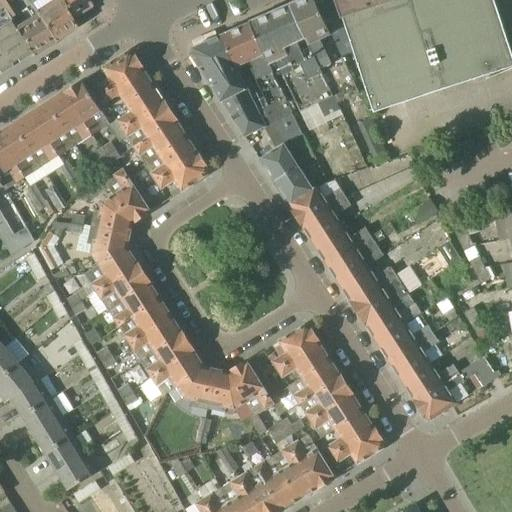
[(0,0),(0,2),(4,8),(12,3),(9,0),(0,0)]
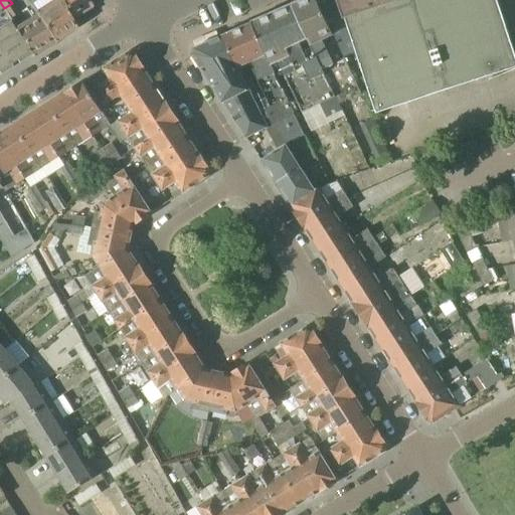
[(76,27),(71,19),(57,0),(29,0),(28,1),(37,15),(54,42),(56,42),(55,41),(76,27)]
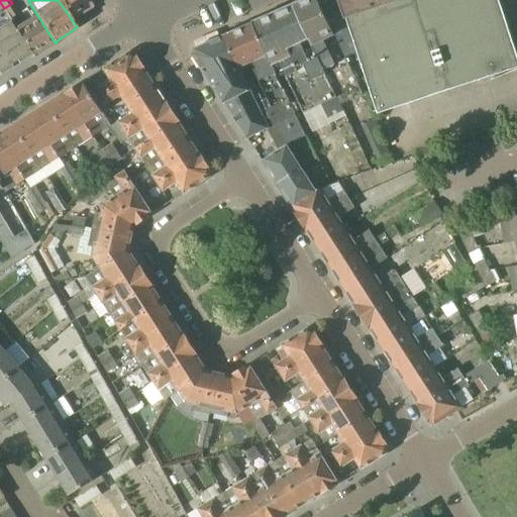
[(58,0),(72,19),(92,6),(88,0),(58,0)]
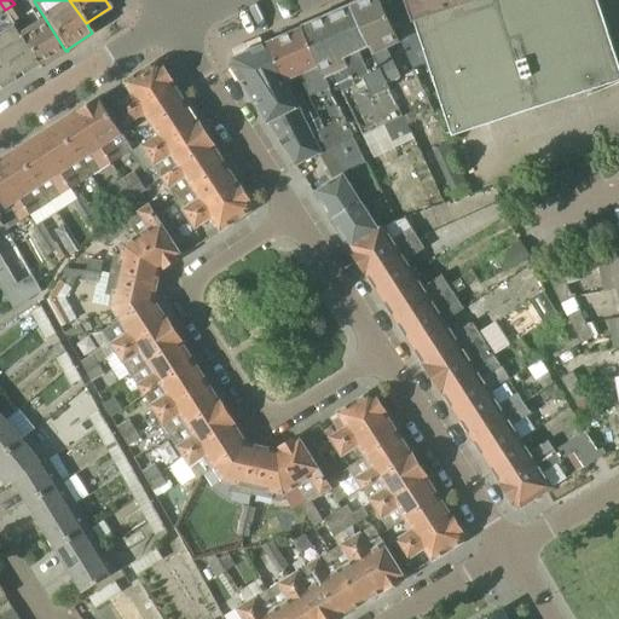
[(434,113),(381,0),(369,0),(352,7),(387,84),(403,116),(404,116),(409,125),(434,113)]
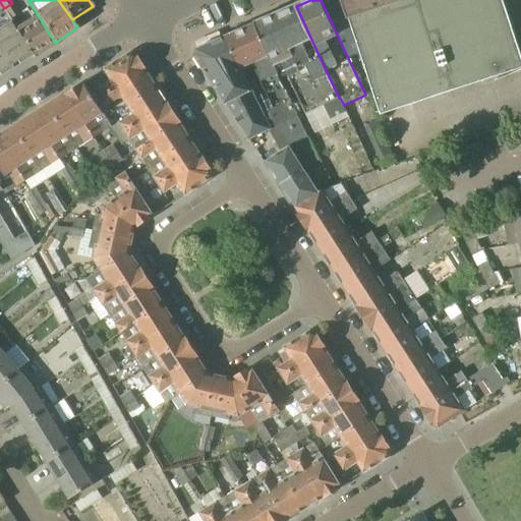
[(343,0),(381,115),(520,68),(520,53),(503,0),(343,0)]
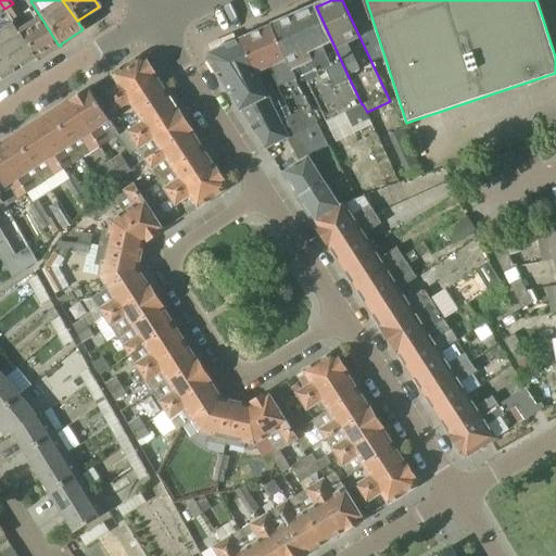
[(10,20),(20,14),(13,3),(4,9),(5,11),(4,11),(10,20)]
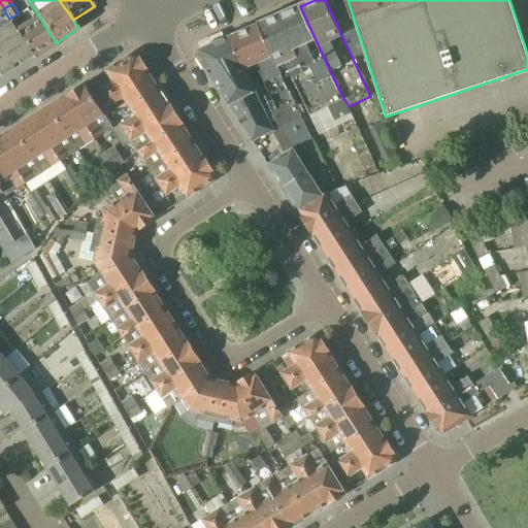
[(309,116),(343,99),(330,71),(300,6),(260,24),(281,71),(284,76),(290,74),(298,91),(309,116)]
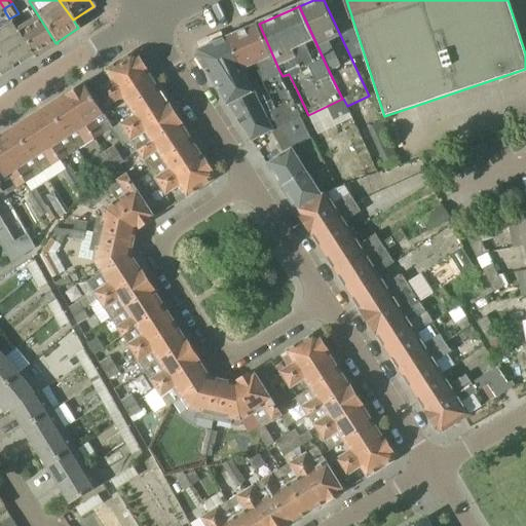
[(25,24),(15,29),(34,58),(55,43),(38,15),(25,24)]
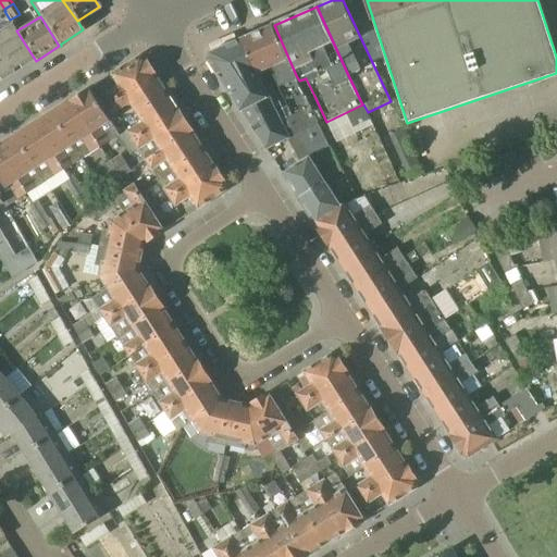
[(11,22),(0,29),(0,50),(11,69),(17,64),(20,69),(34,60),(35,62),(36,61),(16,31),(11,22)]
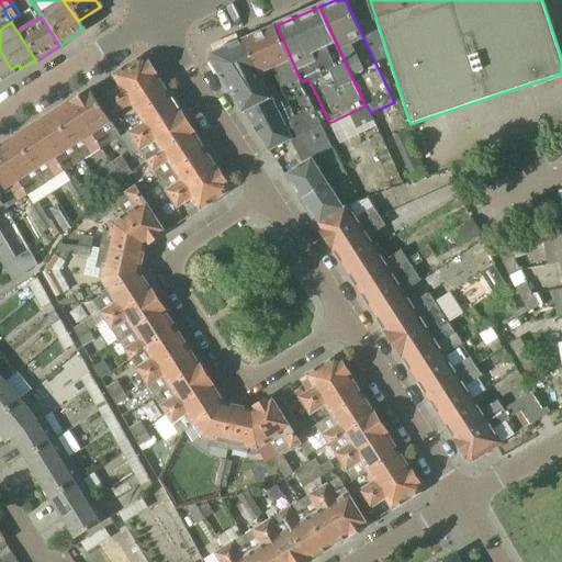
[(299,76),(277,25),(244,40),(259,74),(260,72),(276,66),(280,76),(278,77),(295,116),(313,109),(314,108),(302,81),(299,76)]
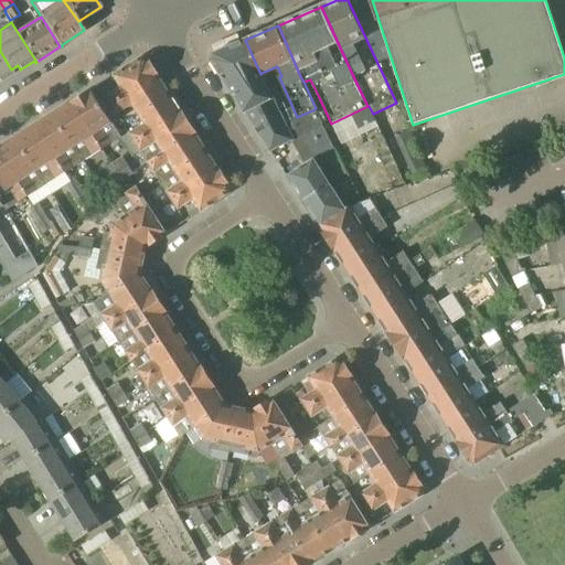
[(333,150),(322,127),(315,109),(297,117),(285,123),(262,73),(260,74),(245,40),(214,53),(212,60),(272,151),(301,137),(312,160),(313,159),(333,150)]
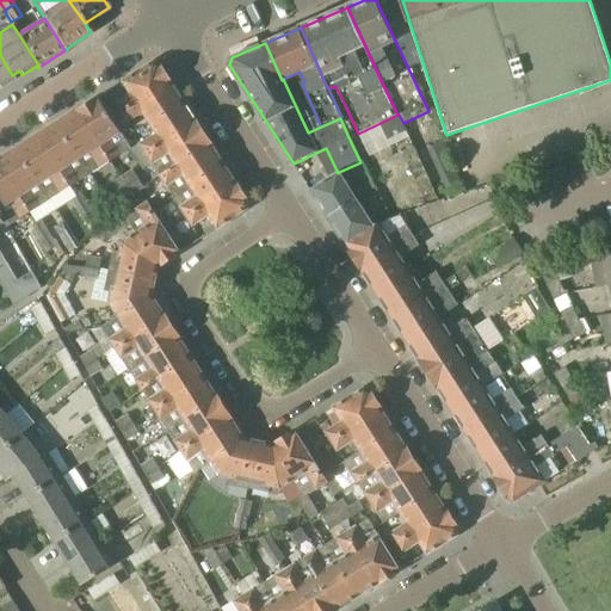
[(14,79),(12,75),(0,55),(0,88),(14,79)]
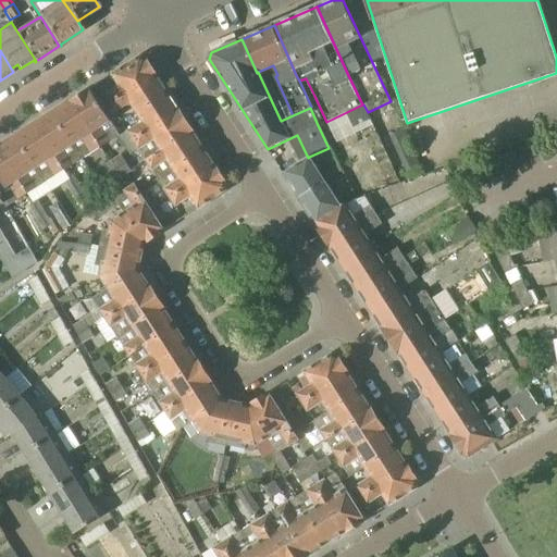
[(102,109),(157,74),(146,58),(140,57),(112,75),(115,79),(120,87),(106,96),(103,94),(97,98),(102,109)]
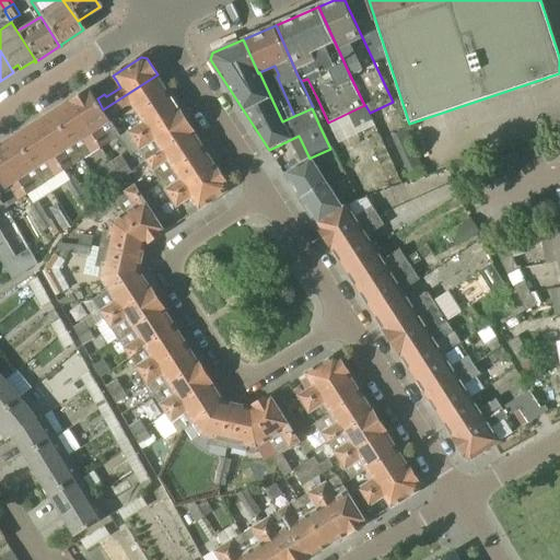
[(138,114),(170,93),(158,74),(103,109),(109,118),(131,104),(138,114)]
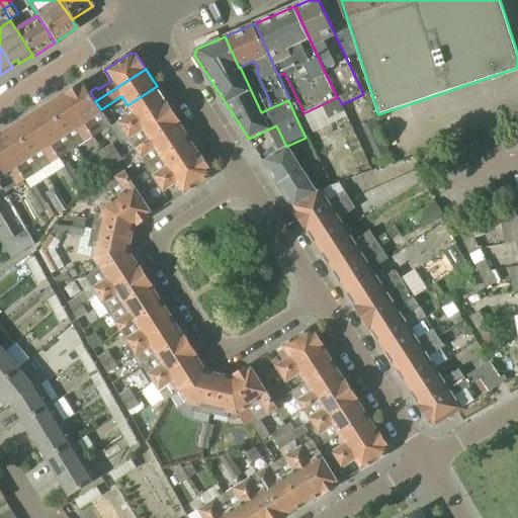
[(111,126),(101,109),(95,101),(90,91),(84,82),(67,93),(94,137),(111,126)]
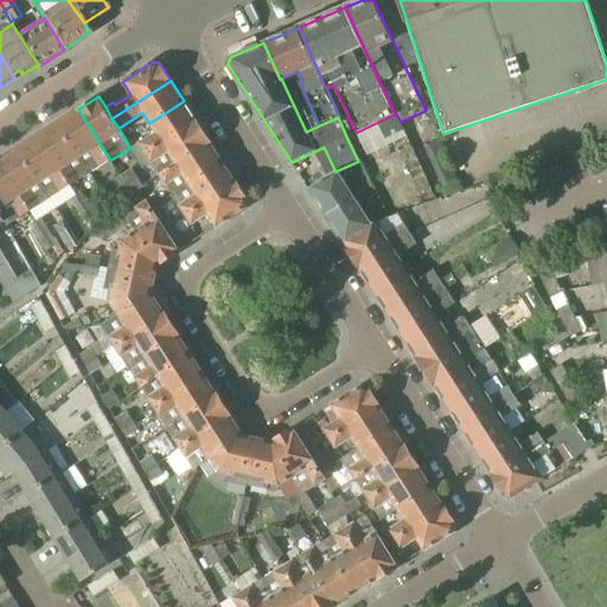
[(139,159),(197,121),(184,101),(149,123),(155,133),(132,148),(139,159)]
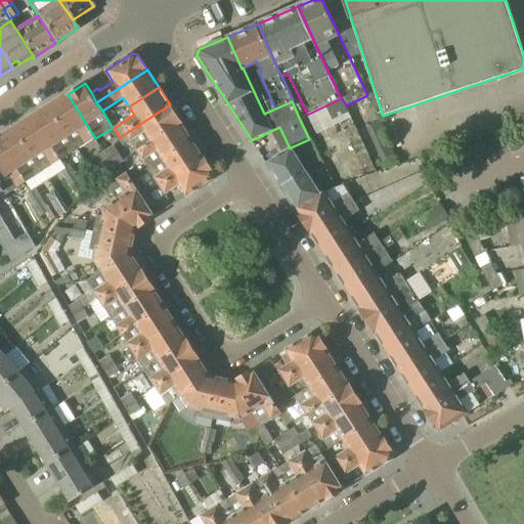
[(78,149),(95,138),(68,94),(50,105),(78,149)]
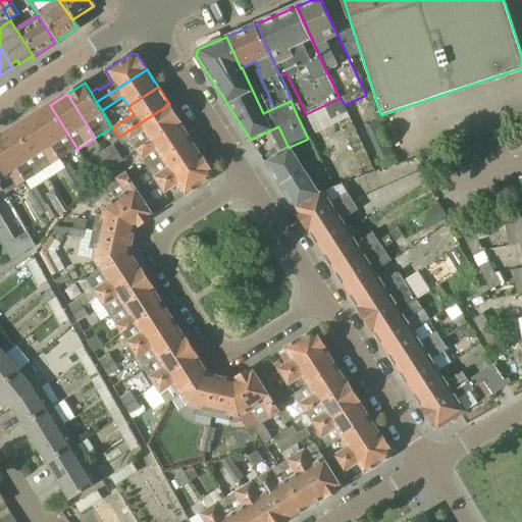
[(181,122),(176,115),(169,104),(119,137),(123,144),(131,140),(138,151),(181,122)]
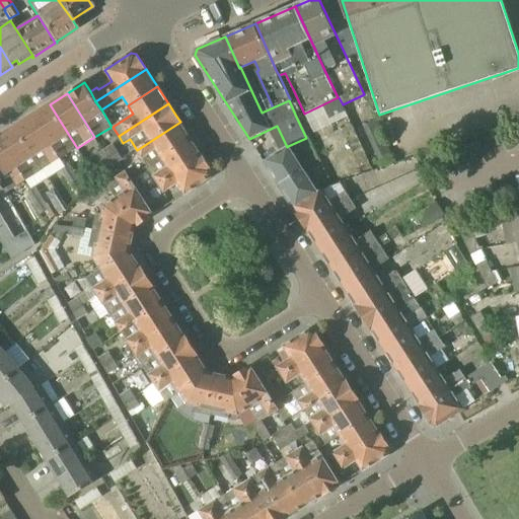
[(60,159),(61,159),(77,148),(50,104),(32,116),(60,159)]
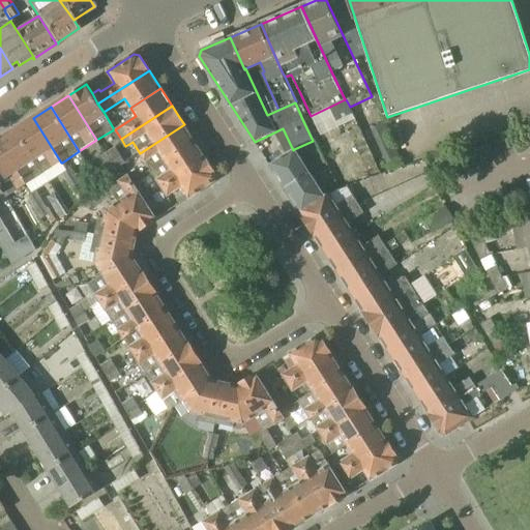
[(67,171),(62,163),(61,163),(33,118),(16,128),(50,182),(63,174),(69,185),(79,180),(71,169),(67,171)]
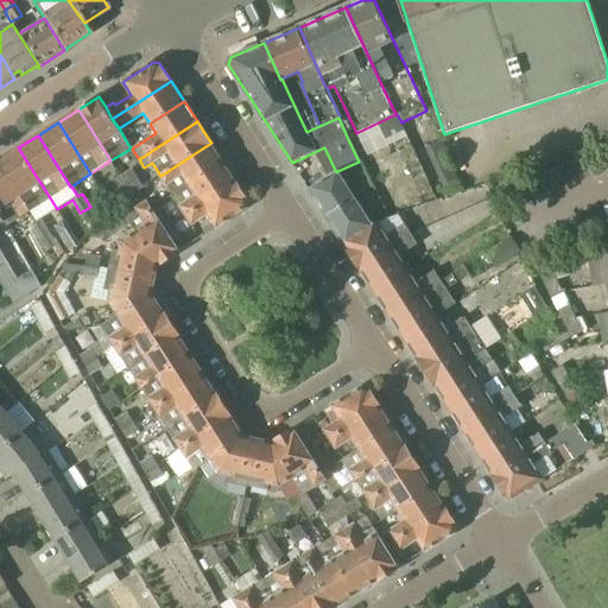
[(443,188),(460,181),(441,140),(425,147),(443,188)]
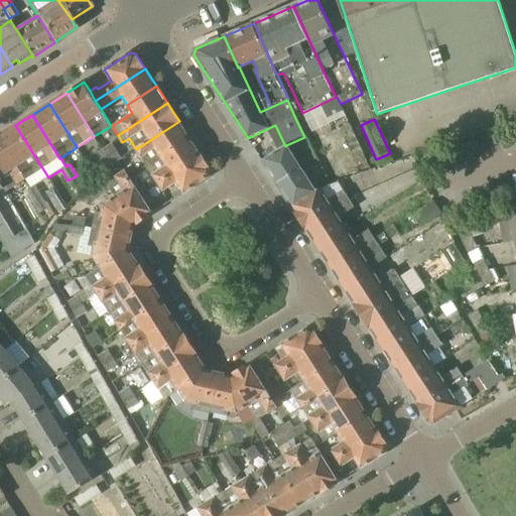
[(147,166),(190,138),(179,121),(136,149),(147,166)]
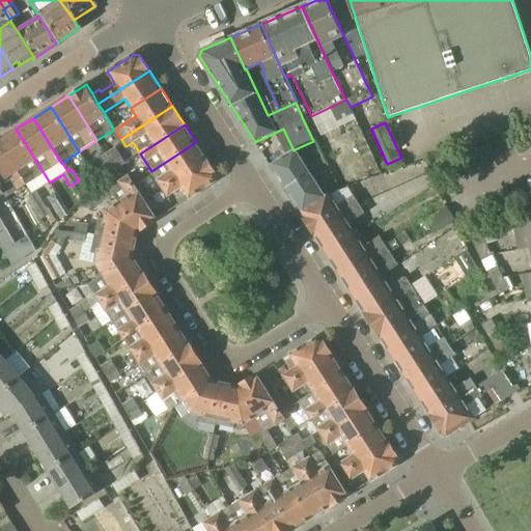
[(16,129),(0,139),(0,142),(26,185),(32,194),(36,191),(50,183),(16,129)]
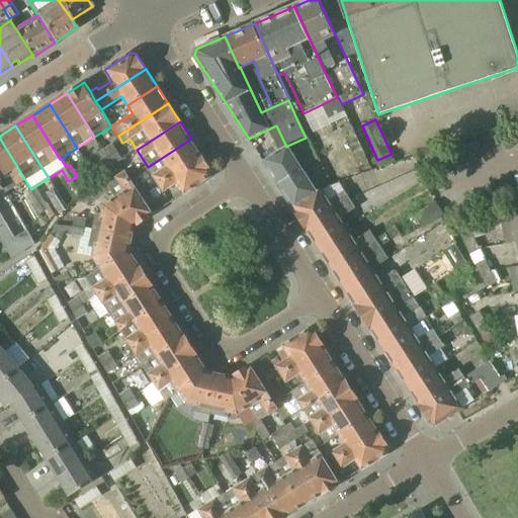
[(5,192),(25,180),(0,139),(0,177),(0,178),(2,179),(0,180),(0,182),(3,188),(5,192)]
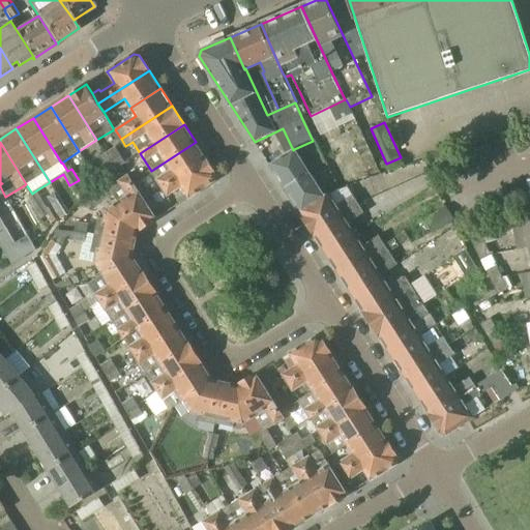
[(163,188),(207,160),(196,142),(151,171),(163,188)]
